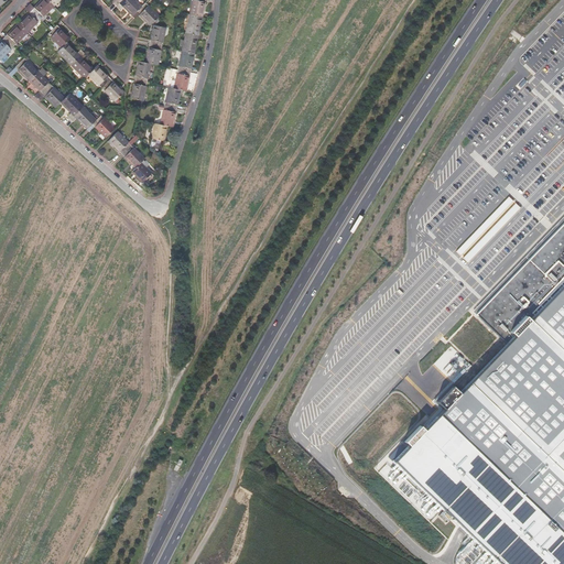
[(54,6),(47,0),(40,0),(31,10),(41,19),(54,6)]
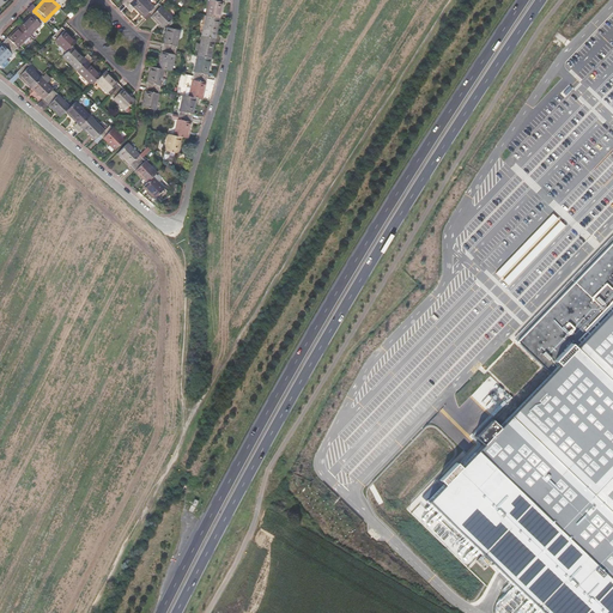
[(149,12),(153,6),(147,0),(131,0),(126,5),(128,8),(133,5),(144,16),(149,12)]
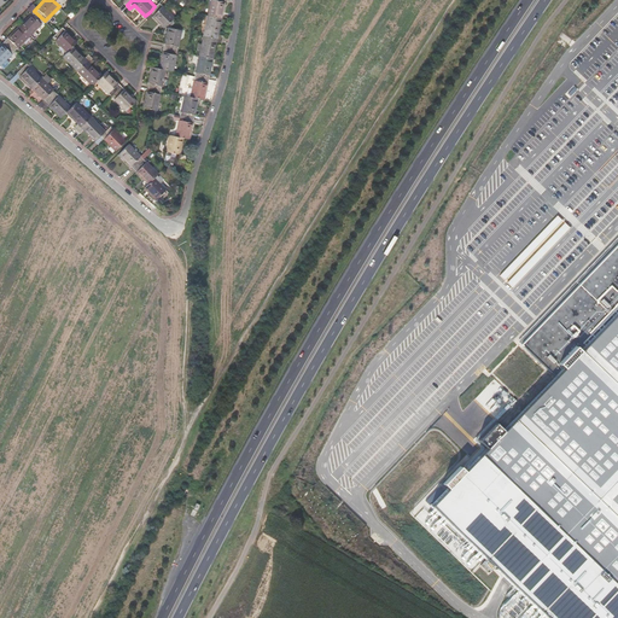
[(210,0),(208,15),(222,17),(225,1),(221,0),(210,0)]
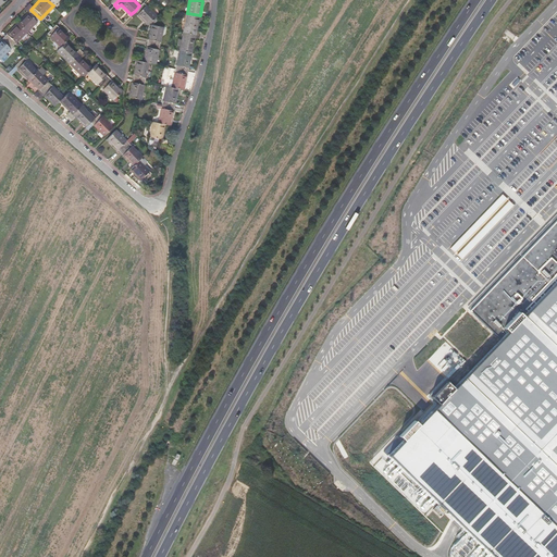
[(135,11),(148,24),(157,15),(144,1),(139,5),(135,11)]
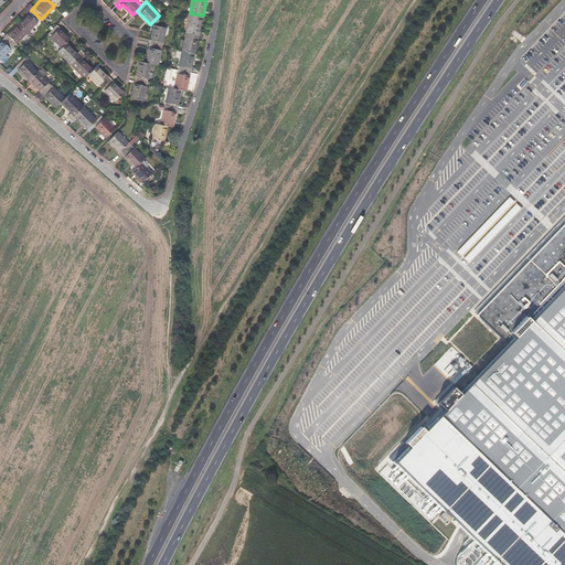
[(41,19),(31,10),(18,23),(27,32),(41,19)]
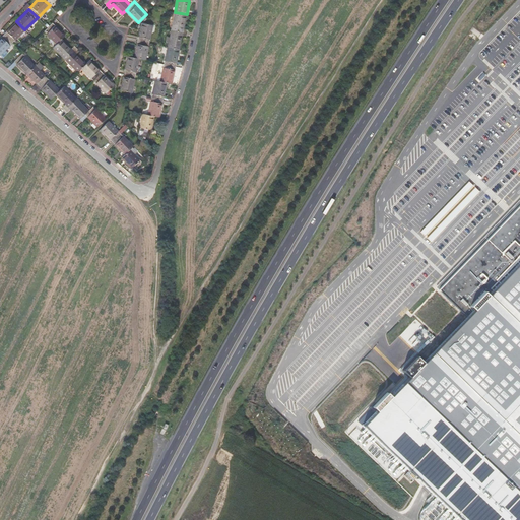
[(172,29),(187,33),(188,28),(184,27),(187,14),(175,12),(172,29)]
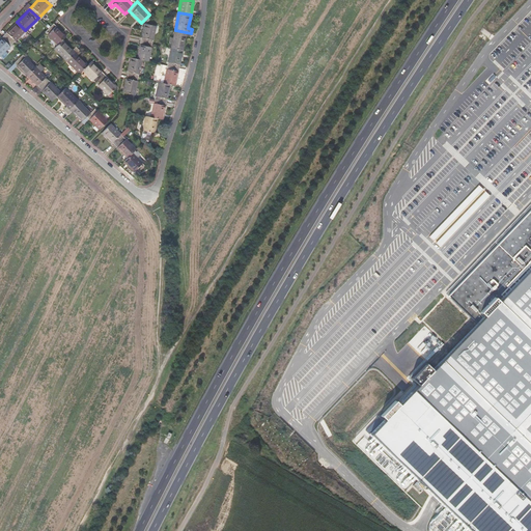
[(25,30),(17,22),(4,34),(12,44),(25,30)]
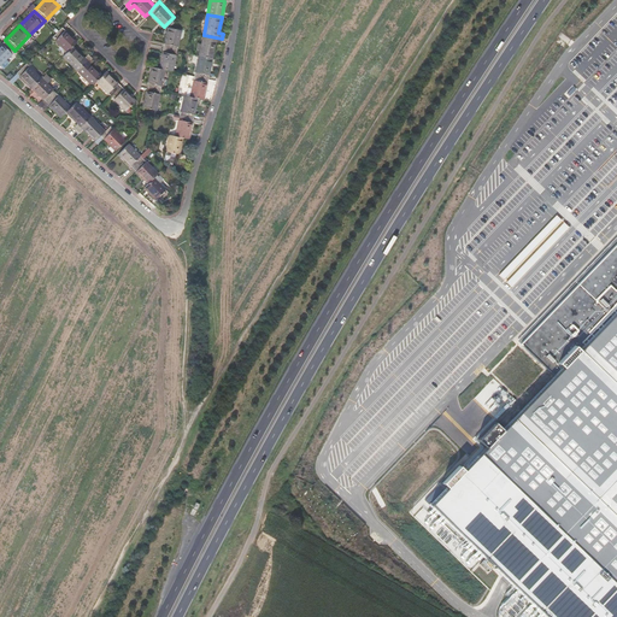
[(72,46),(77,41),(63,27),(57,33),(52,36),(68,51),(72,46)]
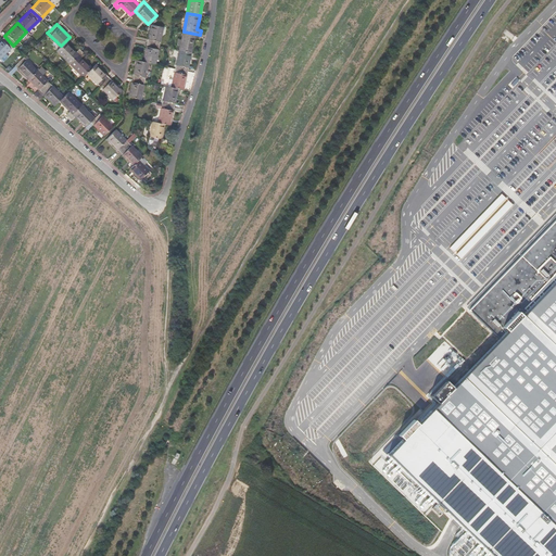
[(148,42),(160,45),(164,26),(151,24),(148,42)]
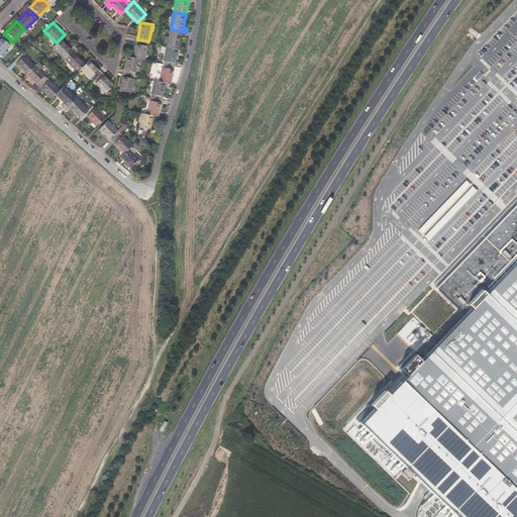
[(167,45),(178,48),(181,34),(186,35),(186,32),(171,29),(167,45)]
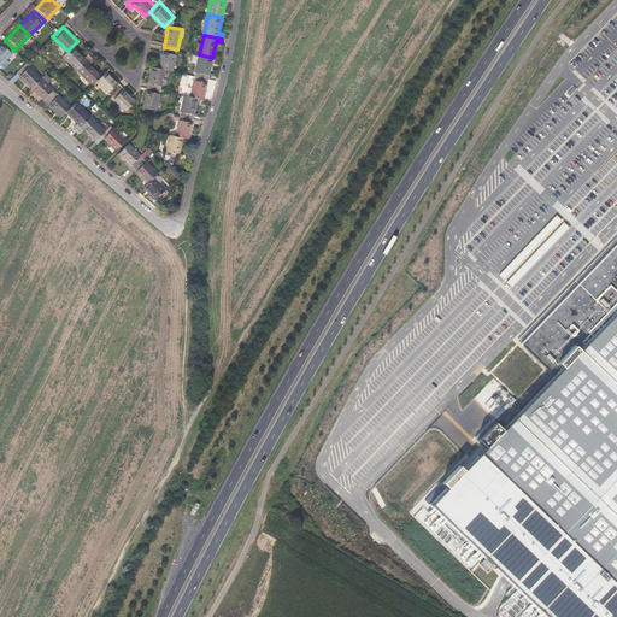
[(15,51),(5,40),(0,45),(0,64),(0,65),(4,68),(10,62),(6,59),(15,51)]
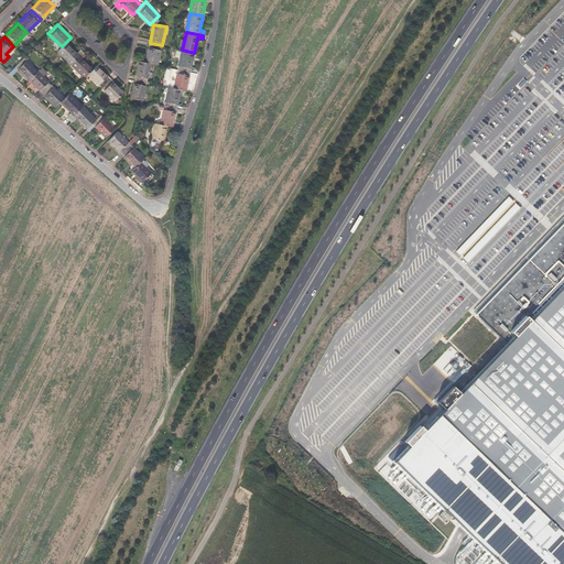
[(71,64),(84,52),(80,49),(77,52),(66,42),(62,46),(57,51),(71,64)]
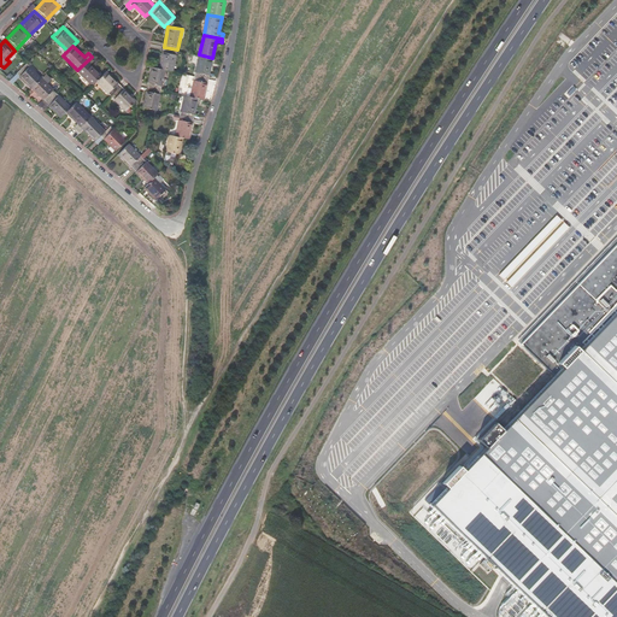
[(177,50),(164,47),(159,68),(165,69),(172,70),(177,50)]
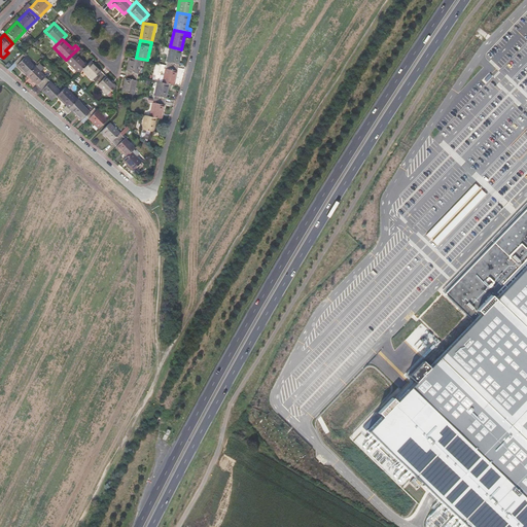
[(166,64),(178,66),(181,49),(170,46),(166,64)]
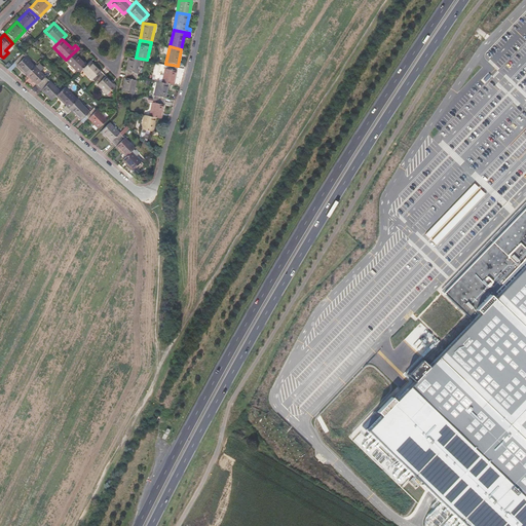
[(82,69),(87,64),(77,53),(80,50),(78,48),(66,60),(79,72),(82,69)]
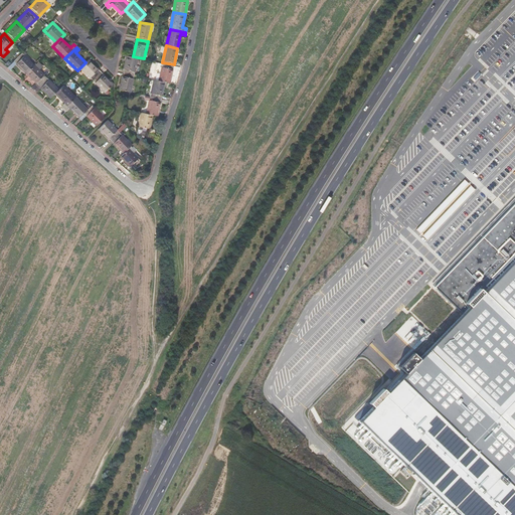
[(34,64),(22,52),(14,60),(26,72),(34,64)]
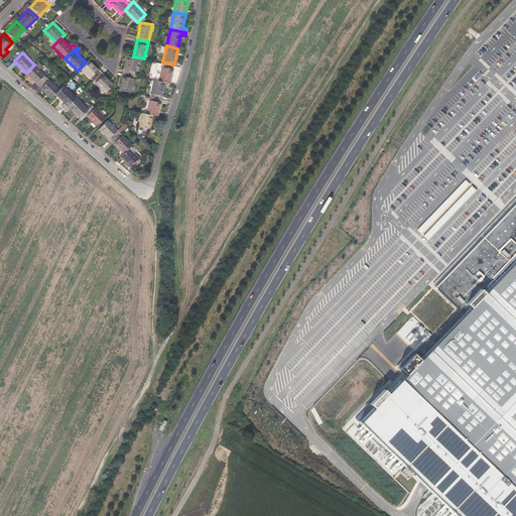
[(133,56),(127,54),(123,72),(135,75),(138,57),(133,56)]
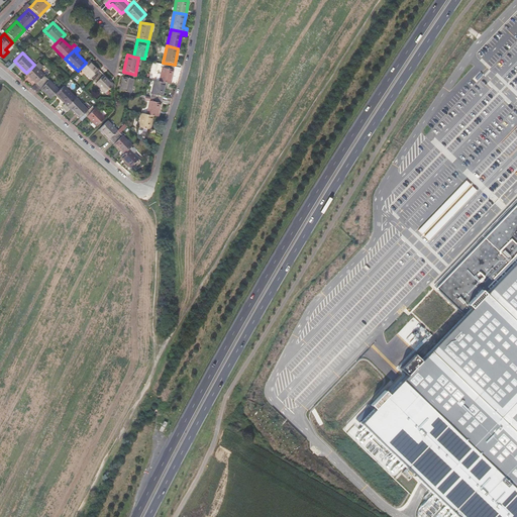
[(93,80),(102,72),(89,59),(86,63),(81,68),(93,80)]
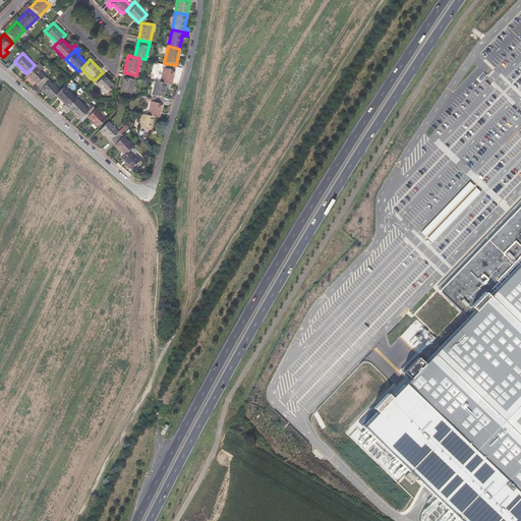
[(167,81),(172,82),(176,65),(164,63),(161,80),(167,81)]
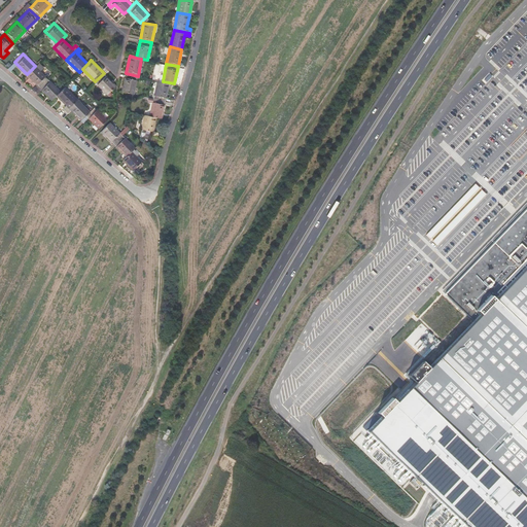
[(48,78),(35,66),(27,74),(39,86),(48,78)]
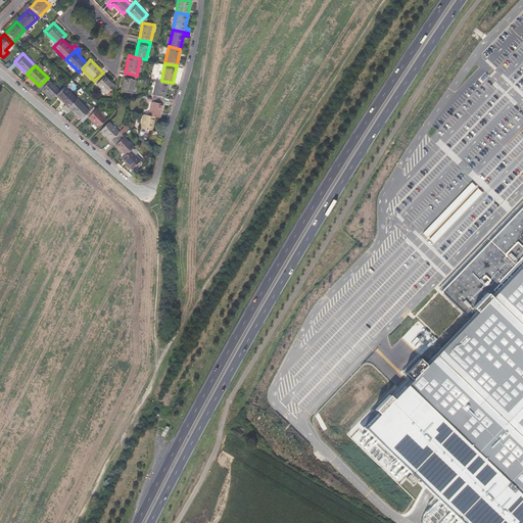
[(115,85),(103,73),(94,81),(107,93),(113,86),(115,85)]
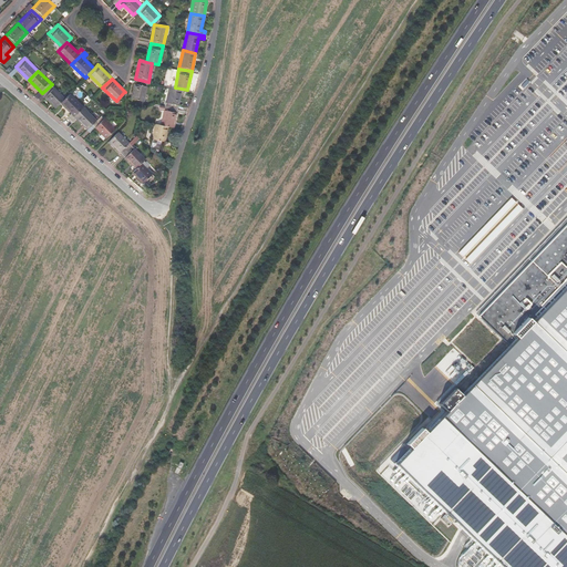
[(148,82),(135,79),(132,98),(144,101),(148,82)]
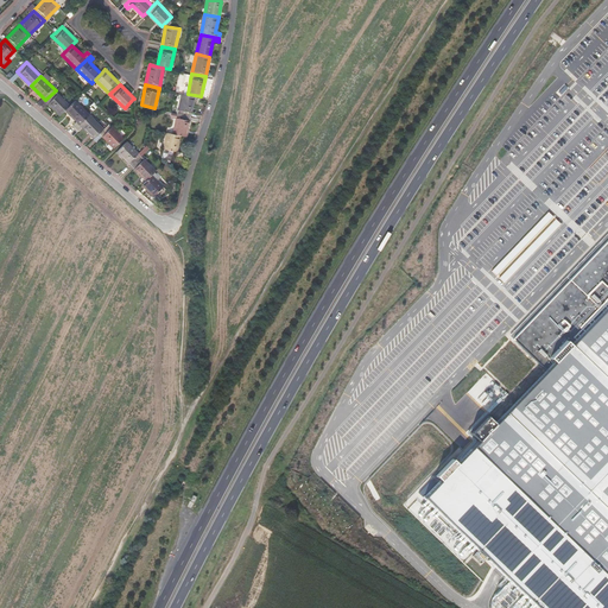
[(70,105),(56,90),(45,100),(61,115),(65,109),(70,105)]
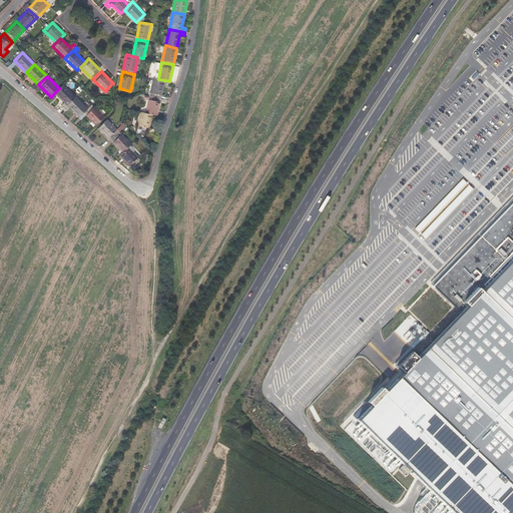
[(149,95),(161,97),(164,80),(158,79),(153,78),(149,95)]
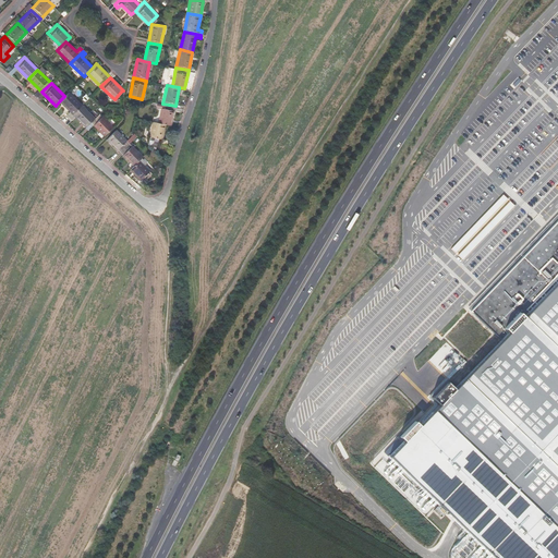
[(64,96),(60,100),(71,111),(68,114),(70,117),(82,105),(69,92),(64,96)]
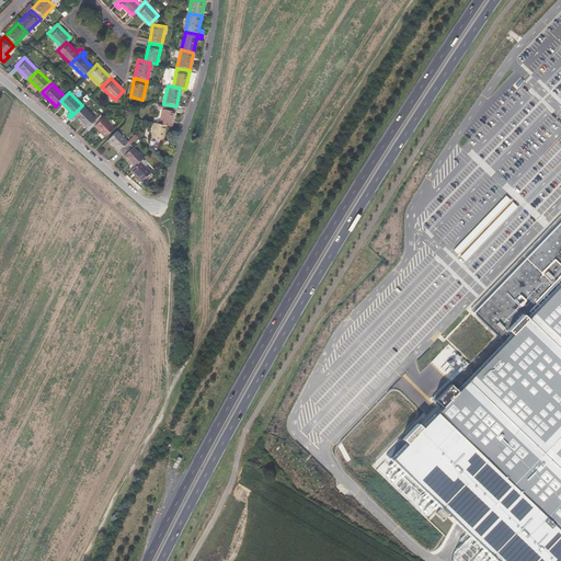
[(163,104),(160,123),(167,124),(172,125),(176,106),(163,104)]
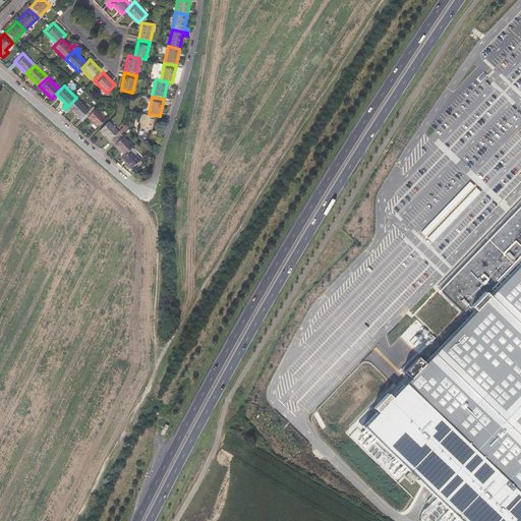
[(76,98),(65,109),(68,112),(71,109),(80,118),(85,114),(90,110),(76,98)]
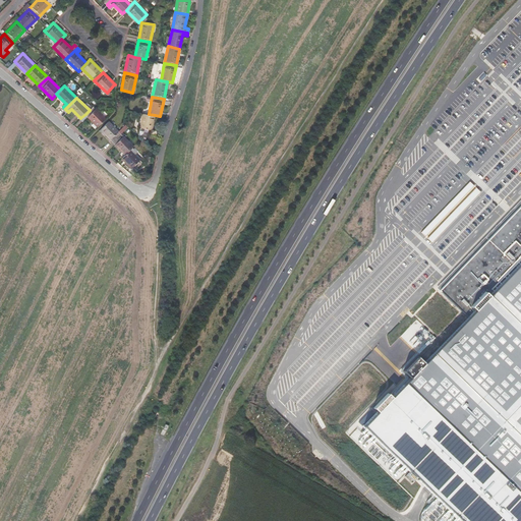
[(90,110),(85,114),(98,126),(106,118),(94,106),(90,110)]
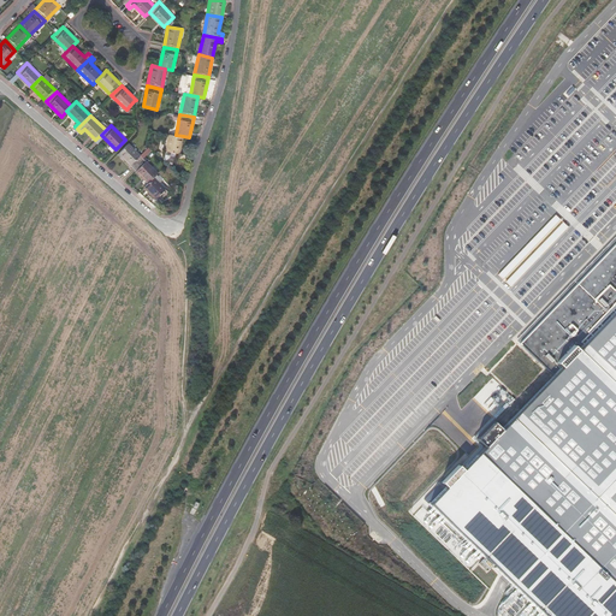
[(176,135),(170,134),(165,154),(179,157),(183,136),(176,135)]
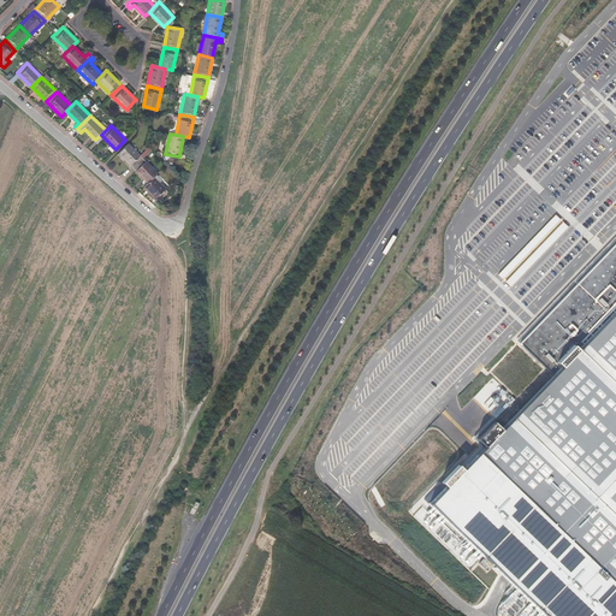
[(143,158),(129,143),(119,153),(134,167),(143,158)]
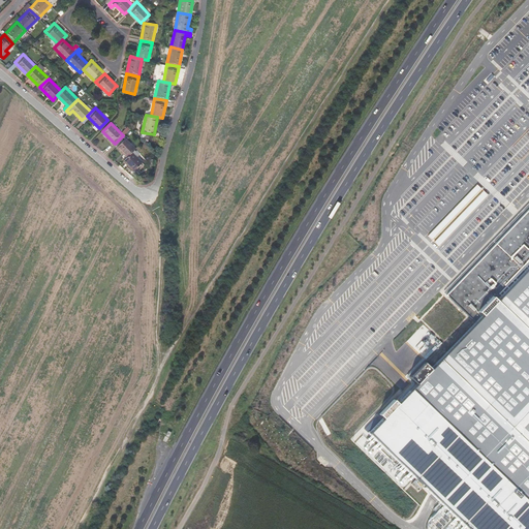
[(136,148),(123,135),(115,144),(127,156),(132,152),(136,148)]
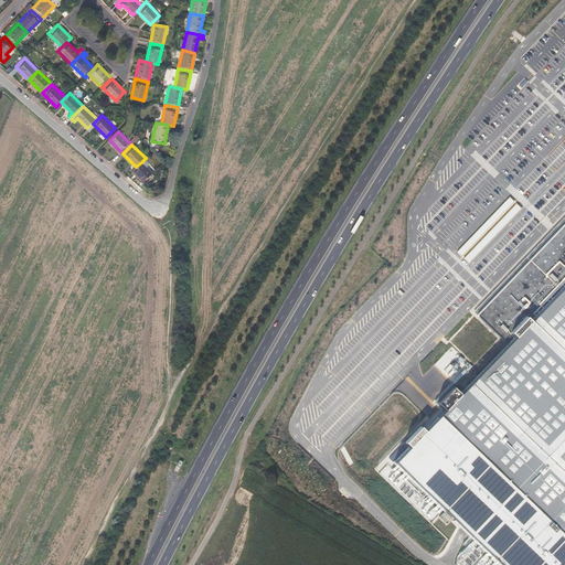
[(155,176),(141,162),(136,167),(132,171),(146,184),(155,176)]
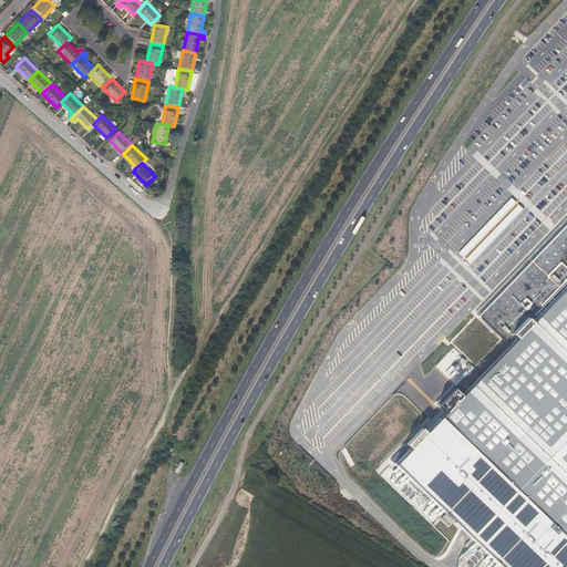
[(508,339),(566,278),(566,218),(478,312),(508,339)]
